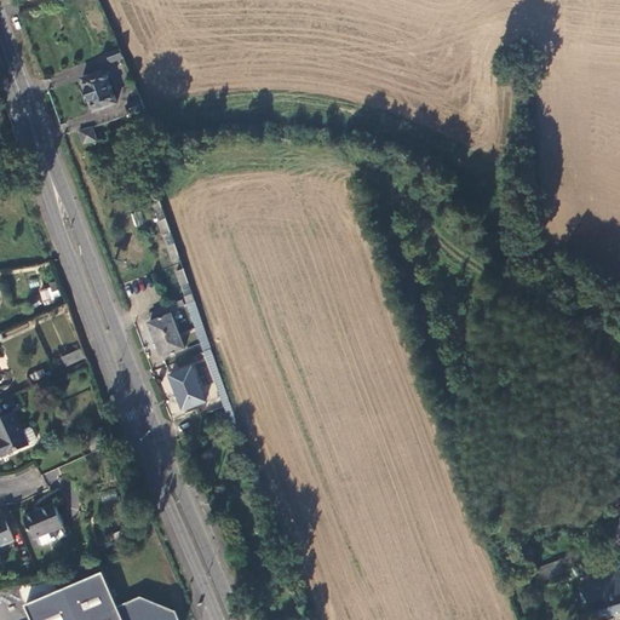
[(110,67),(124,62),(119,52),(107,57),(110,67)]
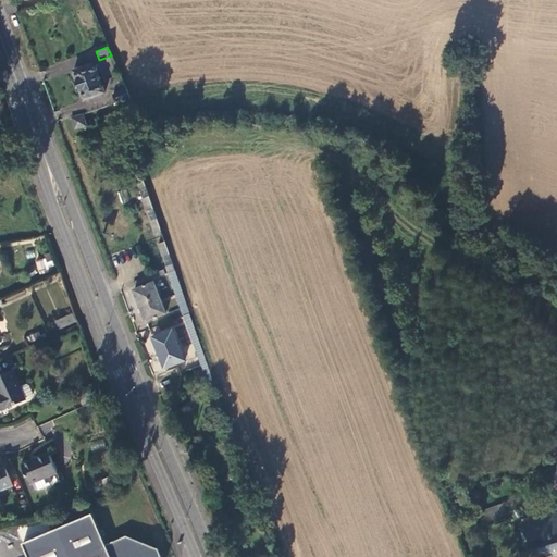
[(103,90),(93,63),(72,71),(83,98),(103,90)]
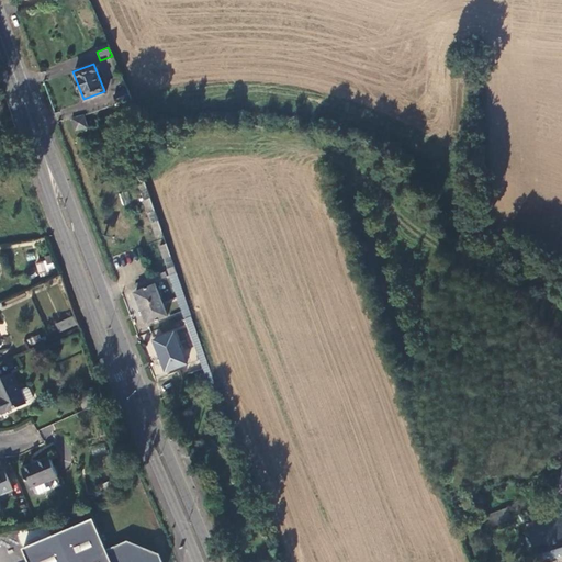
[(114,104),(130,98),(126,89),(111,96),(114,104)]
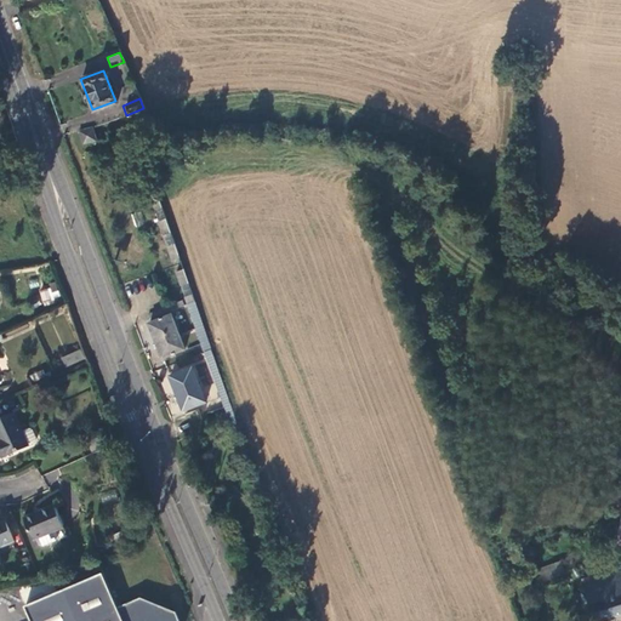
[(78,131),(83,147),(98,142),(93,126),(78,131)]
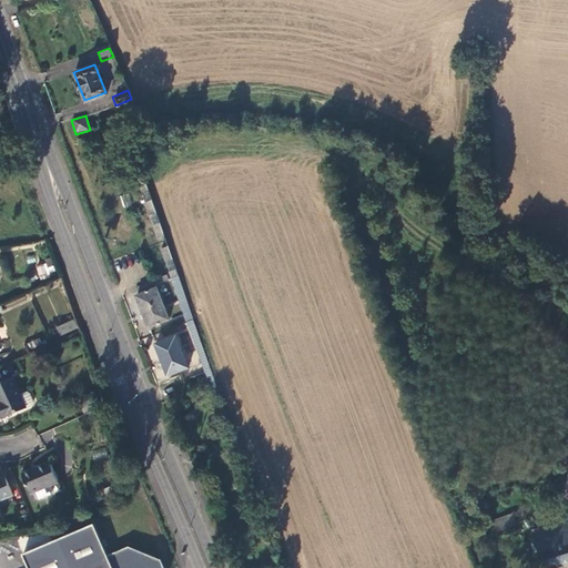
[(194,320),(144,178),(138,180),(171,274),(151,283),(137,288),(139,293),(173,279),(188,323),(194,320)]
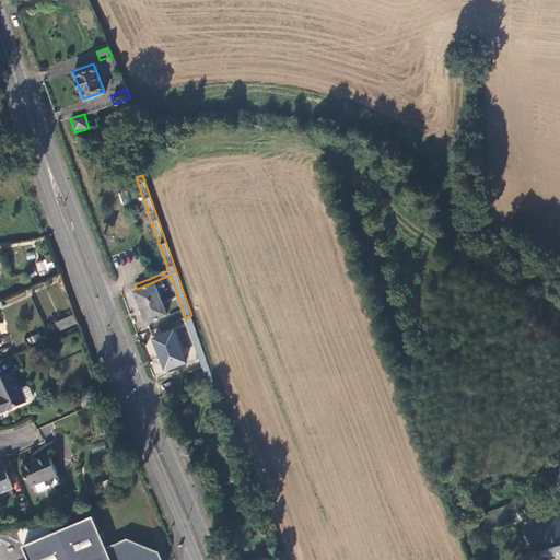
[(51,257),(36,260),(38,273),(54,270),(51,257)]
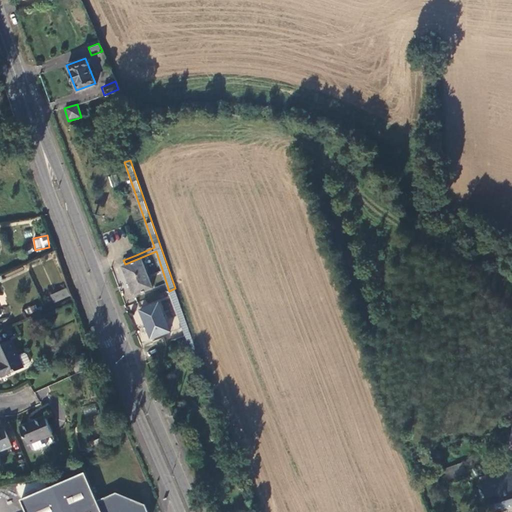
[(153,288),(142,259),(124,266),(135,295),(153,288)]
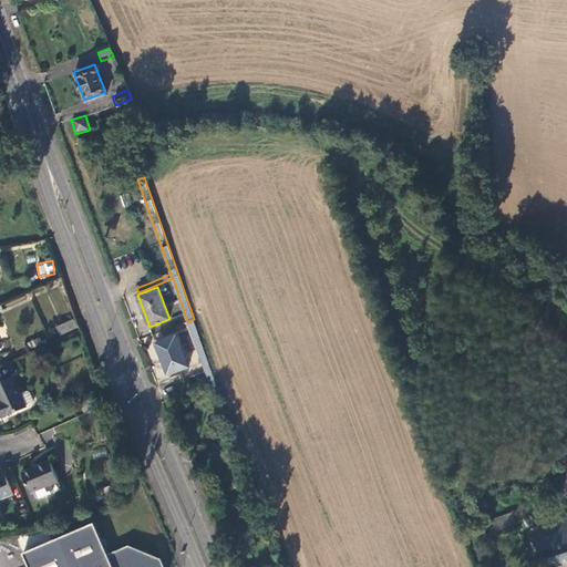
[(74,319),(58,327),(62,336),(78,328),(74,319)]
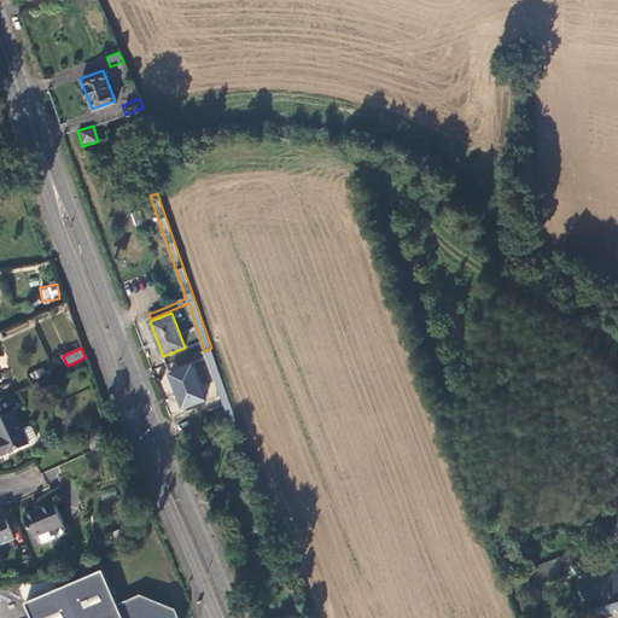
[(205,401),(191,366),(170,374),(185,409),(205,401)]
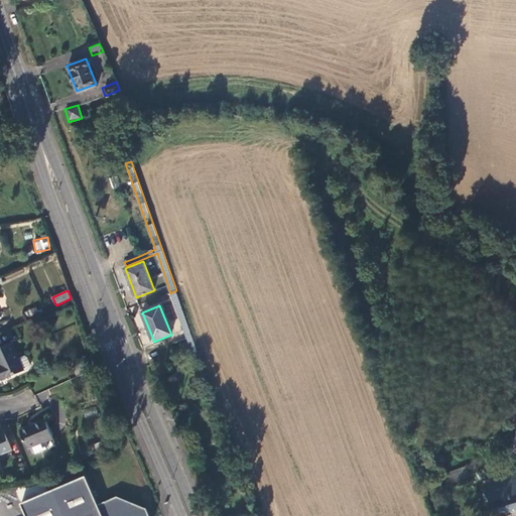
[(0,373),(3,380),(25,370),(20,359),(13,343),(0,348),(0,363),(2,368),(0,368),(0,373)]
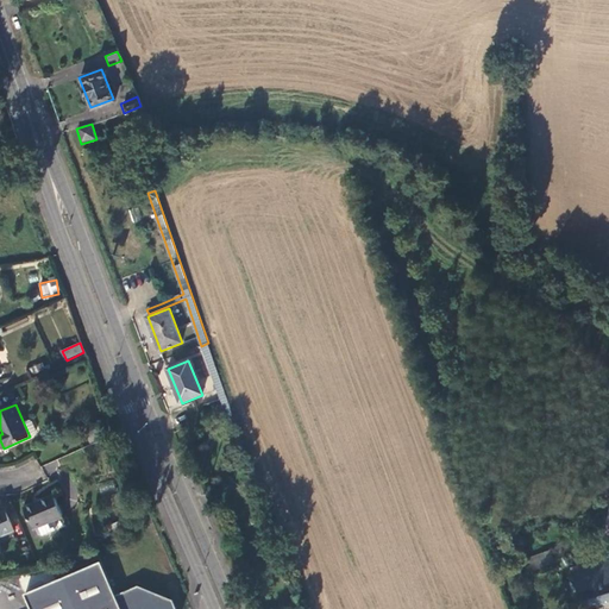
[(30,437),(37,433),(38,431),(33,421),(32,420),(24,424),(30,437)]
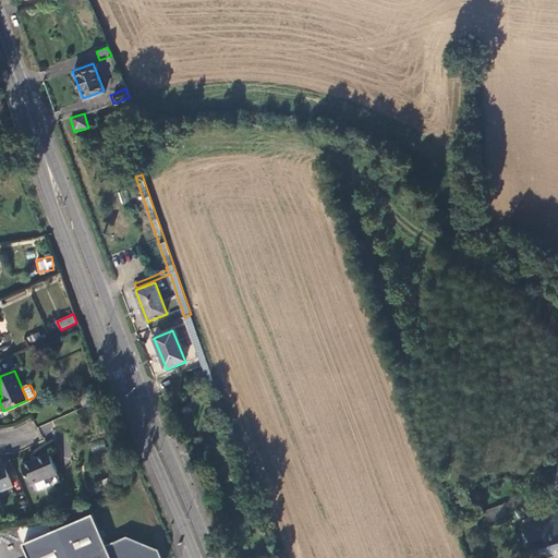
[(31,486),(58,474),(50,455),(22,465),(31,486)]
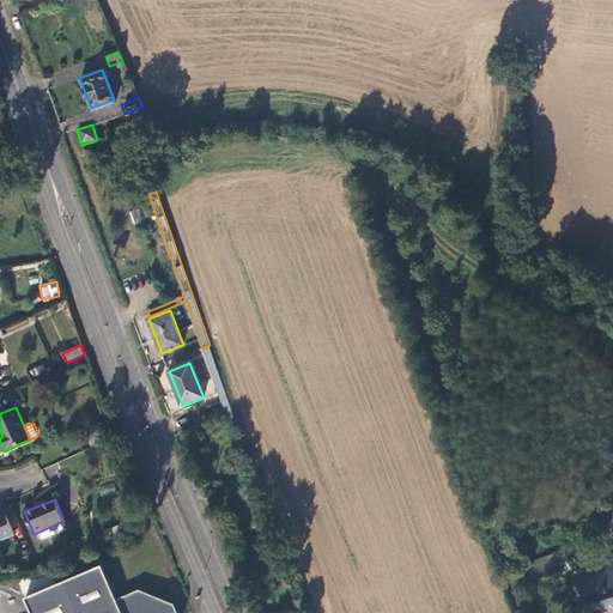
[(0,552),(1,552),(0,547),(0,540),(14,535),(5,514),(0,516),(0,552)]
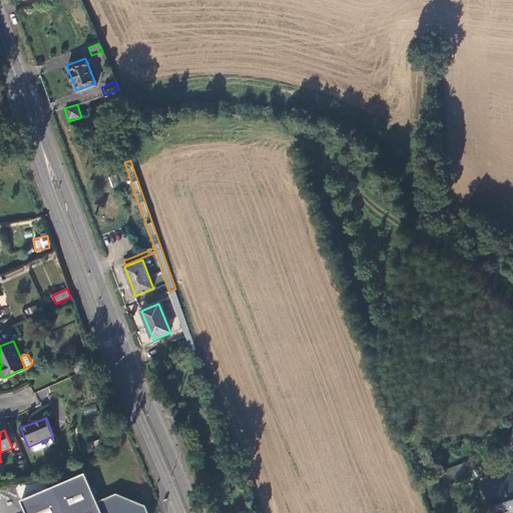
[(113,443),(110,437),(101,440),(103,446),(113,443)]
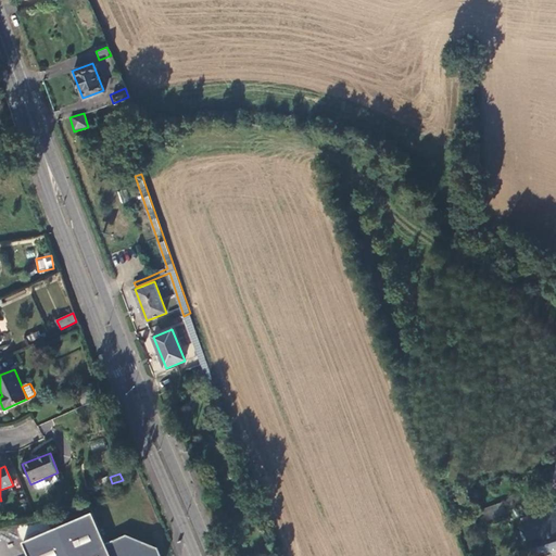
[(503,504),(482,510),(487,521),(507,514),(503,504)]
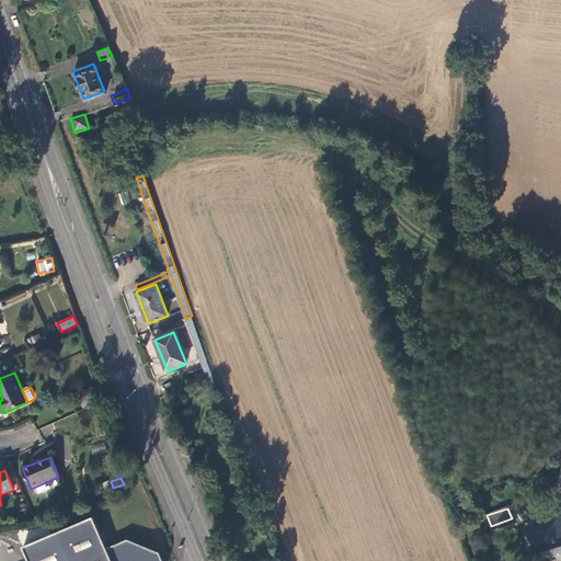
[(560,517),(527,529),(528,529),(538,560),(546,560),(560,556),(560,517)]
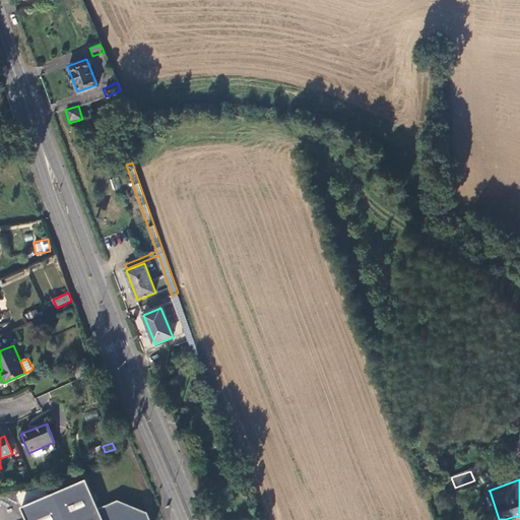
[(22,508),(26,519),(151,519),(148,513),(118,501),(100,510),(86,480),(22,508)]
